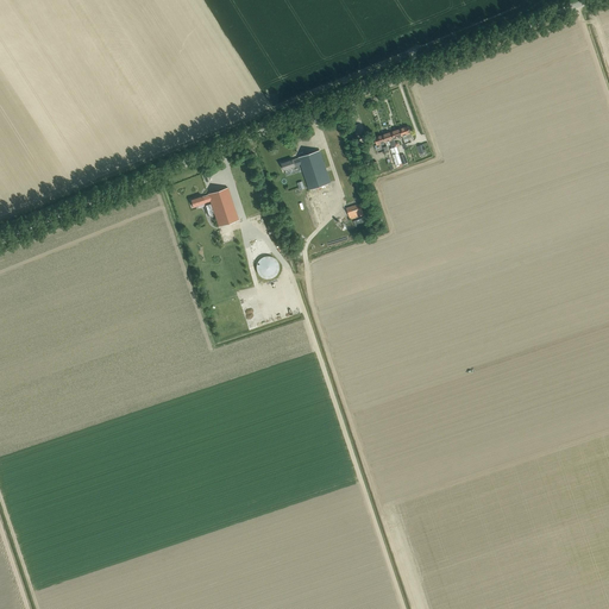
[(402,137),(403,140),(408,139),(407,137),(412,136),(412,133),(410,133),(408,126),(400,130),(402,137)]
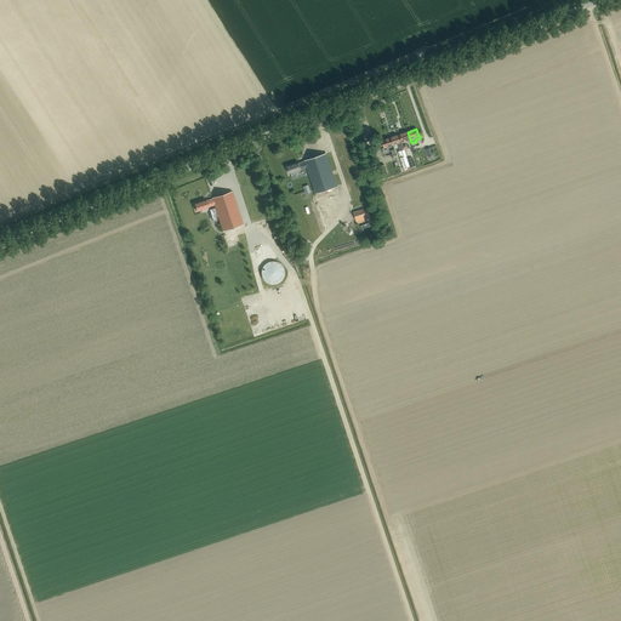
[(402,142),(410,140),(408,132),(399,135),(402,142)]
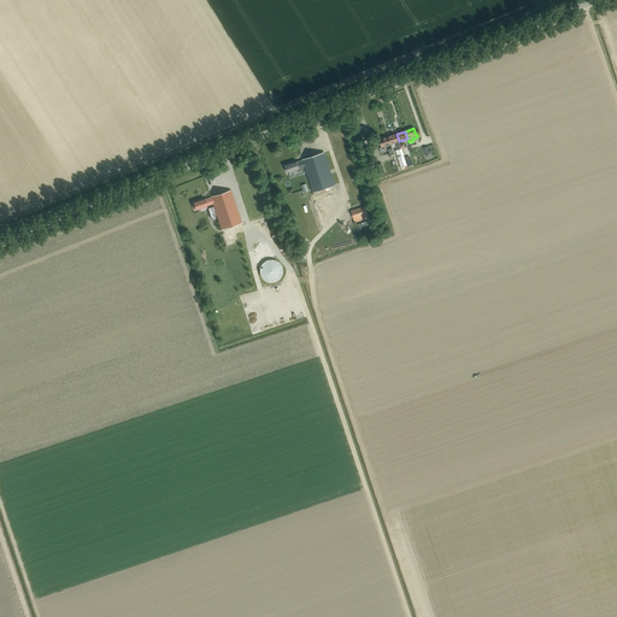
[(391,145),(399,141),(397,134),(388,137),(391,145)]
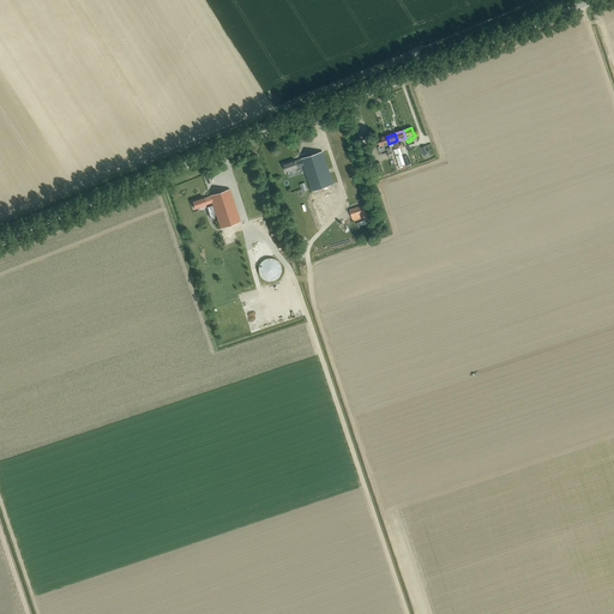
[(380,146),(389,144),(386,137),(378,139),(380,146)]
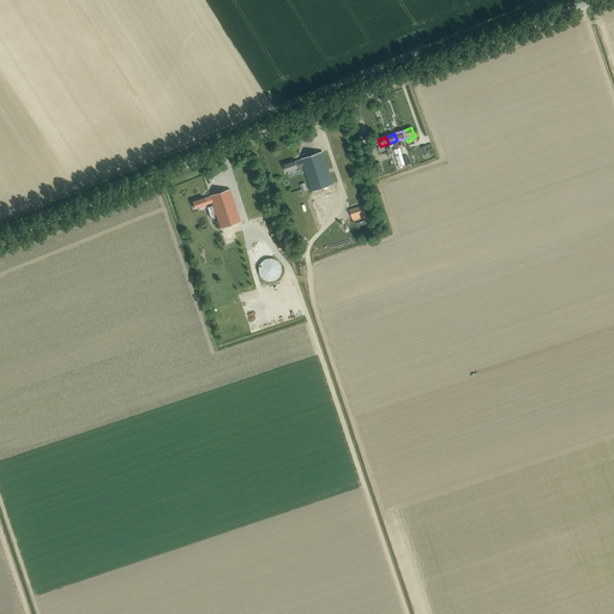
[(296,162),(284,166),(287,172),(298,168),(304,166),(312,192),(333,185),(323,152),(301,160),(296,162)]
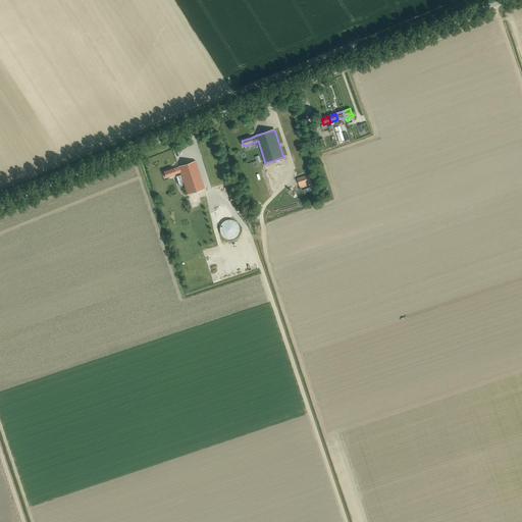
[(173,168),(163,172),(165,177),(175,174),(180,172),(188,195),(204,189),(195,161),(178,167),(173,168)]
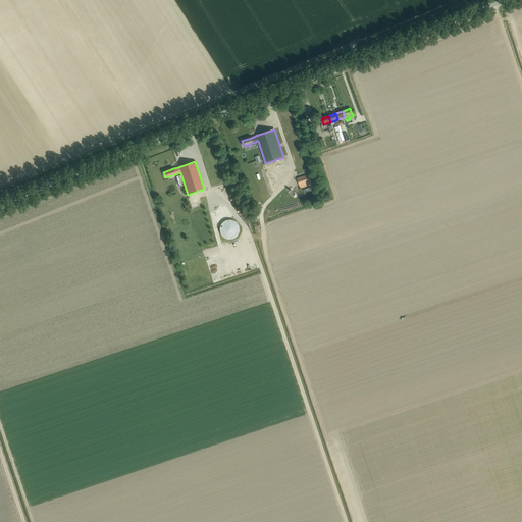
[(300,189),(312,185),(309,174),(297,178),(300,189)]
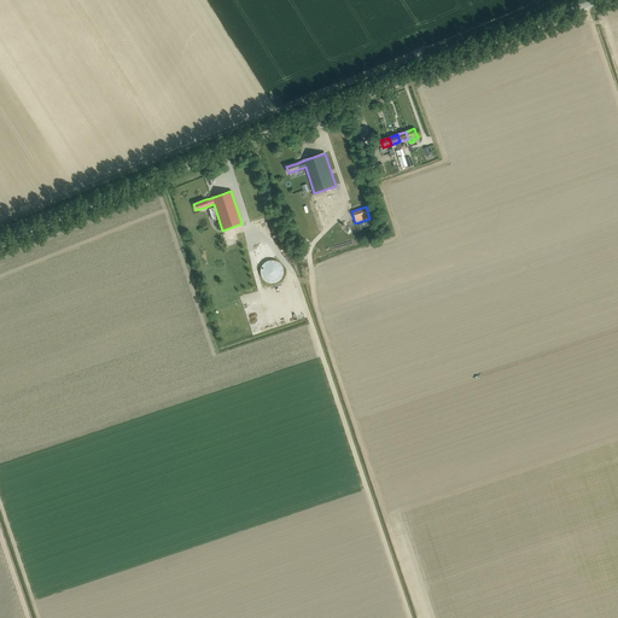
[(268,248),(254,252),(257,261),(270,256),(268,248)]
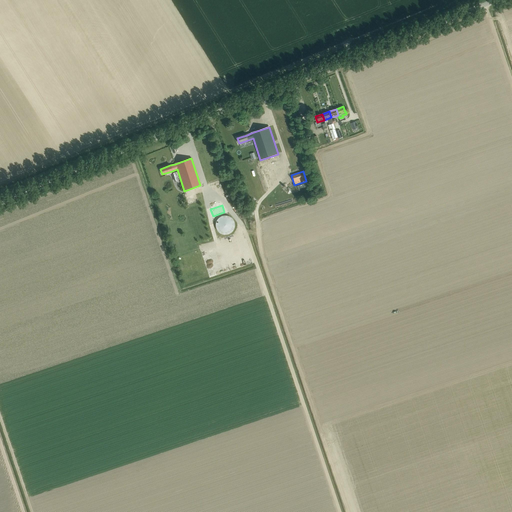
[(234,223),(234,222),(234,221),(233,221),(233,220),(232,219),(232,218),(231,218),(230,217),(229,216),(228,216),(227,216),(225,216),(224,216),(223,216),(222,216),(221,216),(220,217),(219,218),(218,218),(218,219),(217,219),(217,220),(216,221),(216,222),(216,223),(216,224),(215,224),(215,225),(215,226),(216,227),(216,228),(216,229),(217,230),(218,231),(218,232),(219,233),(220,233),(221,234),(222,234),(223,234),(224,235),(225,235),(226,235),(227,234),(228,234),(229,234),(230,233),(231,233),(231,232),(232,231),(233,231),(233,230),(234,229),(234,228),(234,227),(235,226),(235,225),(235,224),(234,223)]
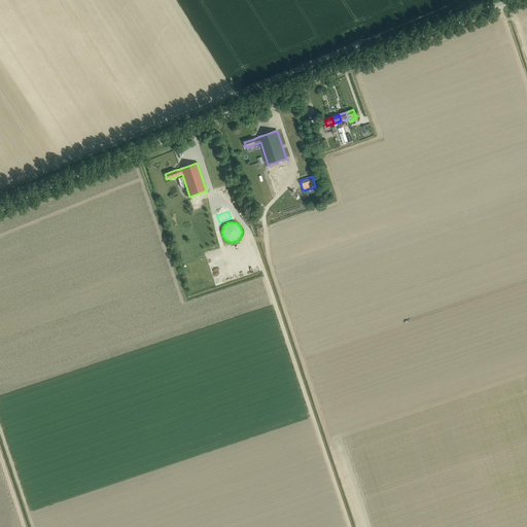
[(215,230),(203,233),(206,244),(217,242),(215,230)]
